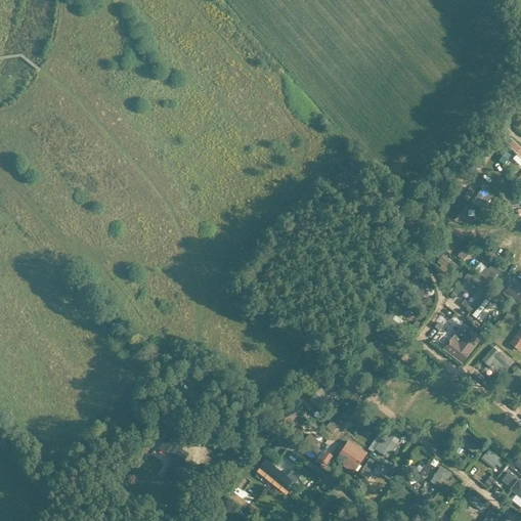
[(520,157),(520,146),(513,138),(507,143),(520,157)]
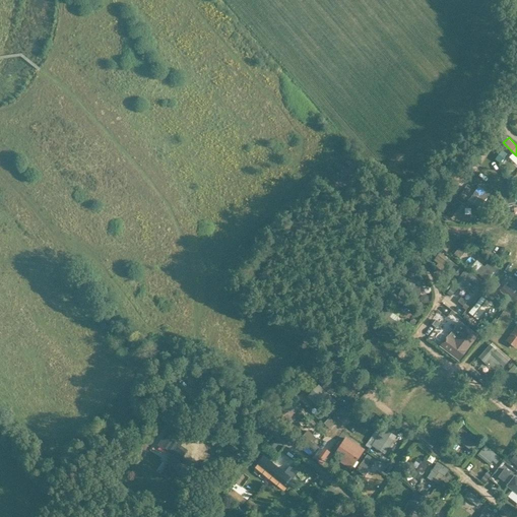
[(500,162),(490,155),(477,178),(488,183),(500,162)]
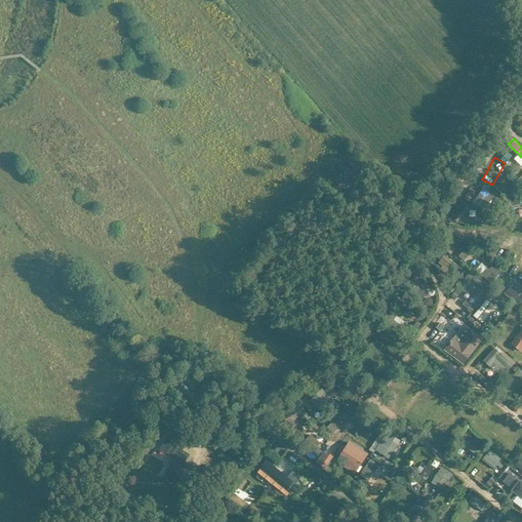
[(483,210),(493,194),(482,188),(473,204),(483,210)]
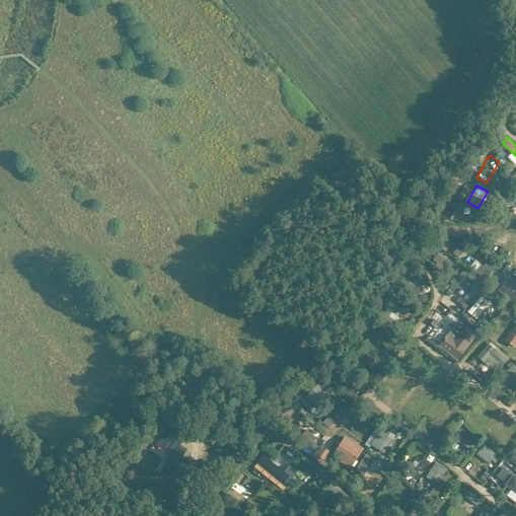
[(510,186),(498,190),(503,205),(515,201),(510,186)]
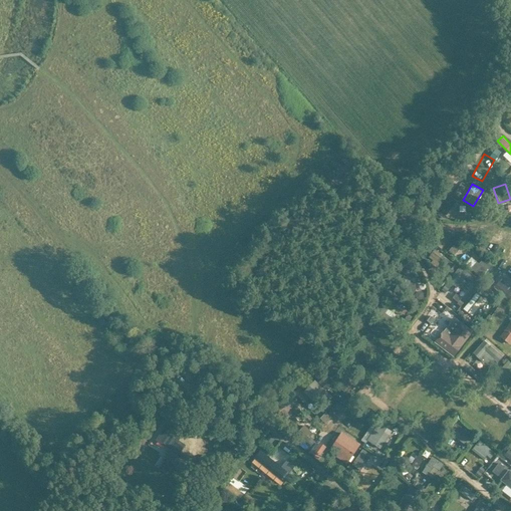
[(446,217),(457,200),(450,196),(440,214),(446,217)]
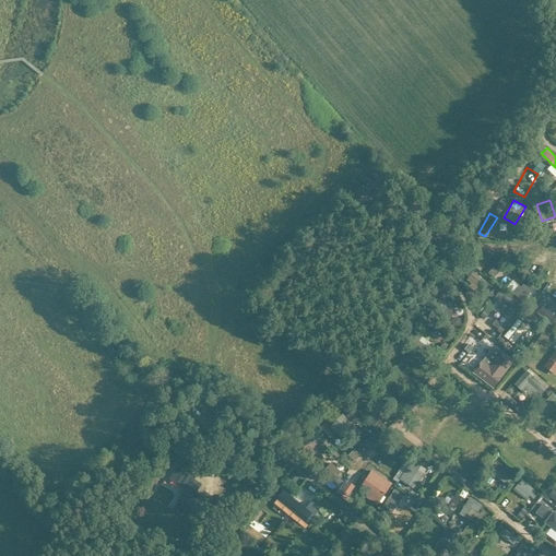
[(529,275),(542,280),(548,257),(535,253),(529,275)]
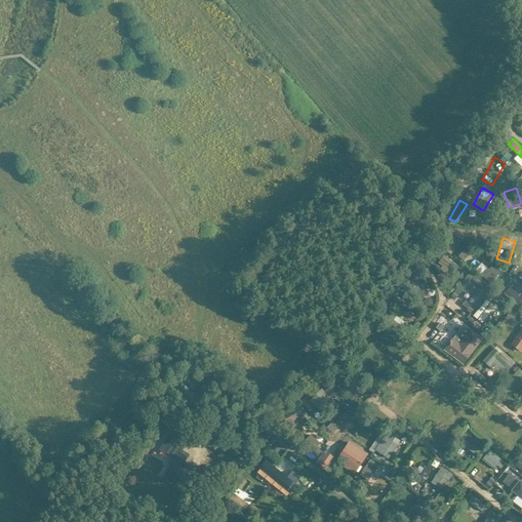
[(483,263),(477,269),(491,283),(502,273),(494,266),(490,270),(483,263)]
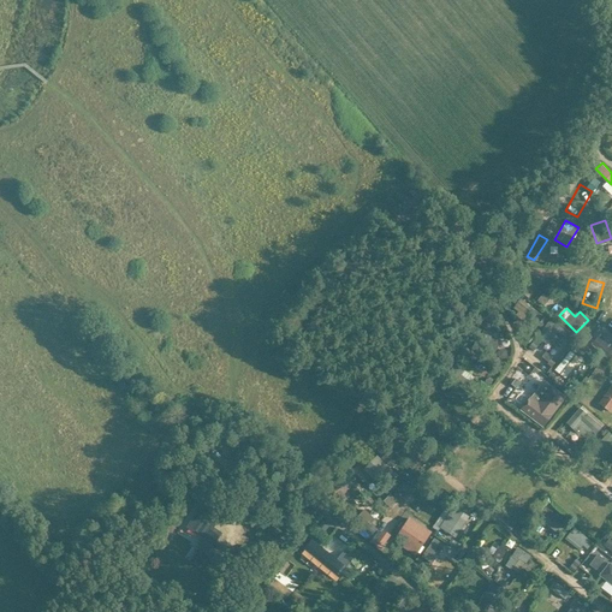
[(551,319),(539,337),(548,344),(552,339),(559,344),(569,331),(551,319)]
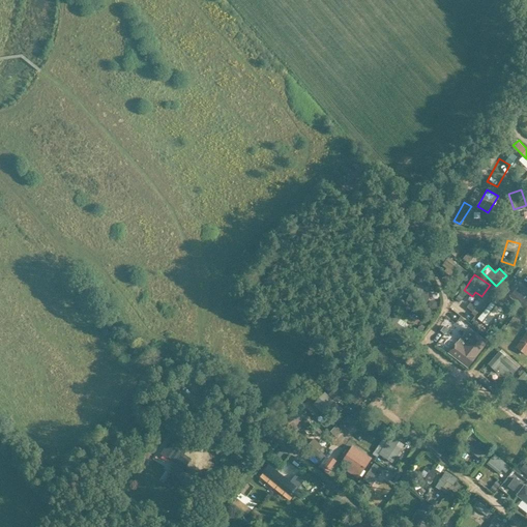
[(526,306),(526,292),(515,289),(510,301),(526,306)]
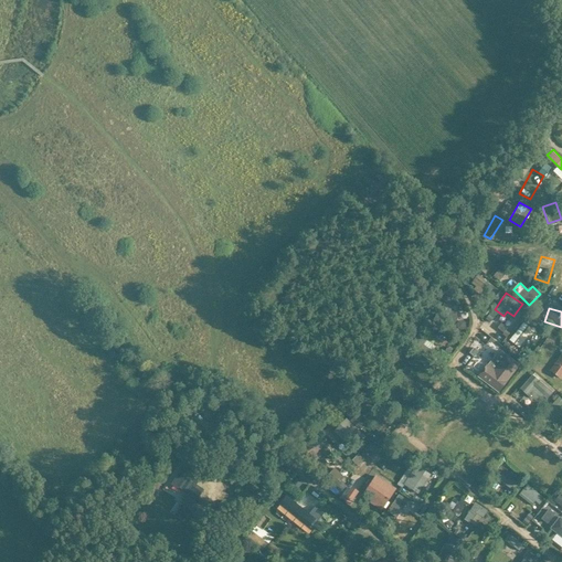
[(520,348),(534,330),(523,321),(509,339),(520,348)]
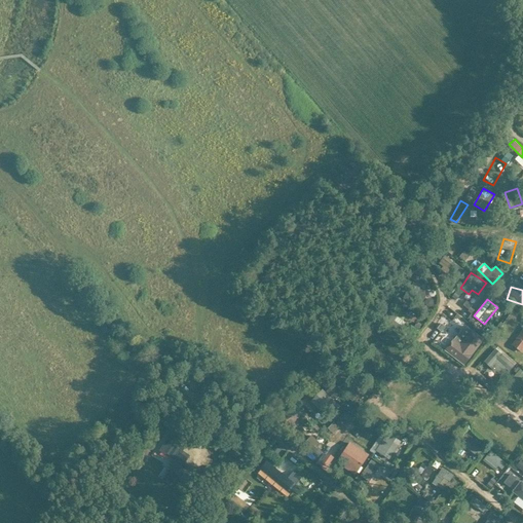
[(467,365),(485,338),(463,324),(445,351),(467,365)]
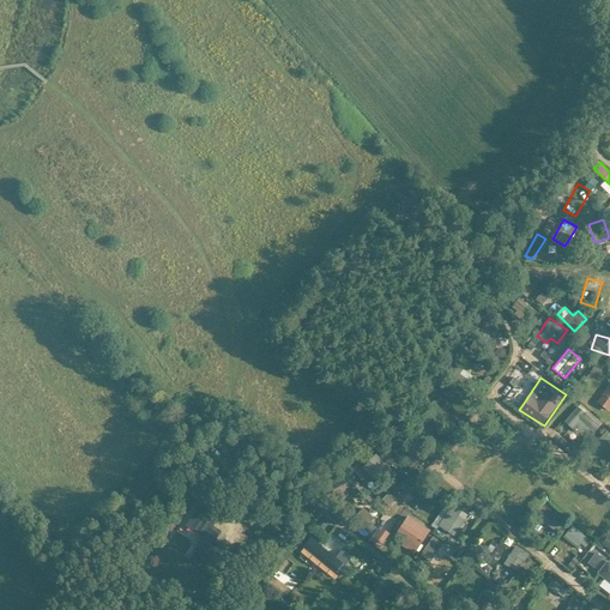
[(609,384),(596,400),(608,411),(609,409),(609,384)]
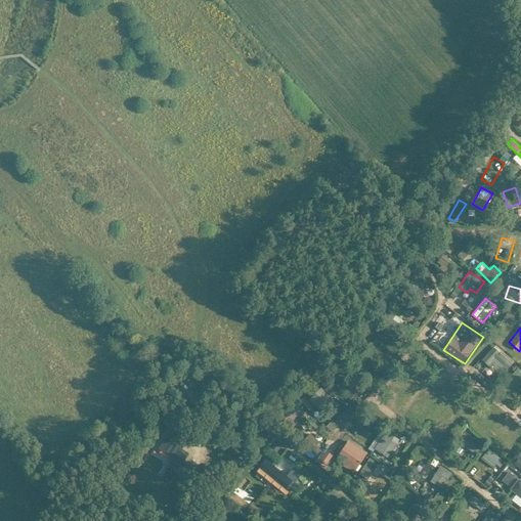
[(500,349),(480,360),(490,379),(510,366),(500,349)]
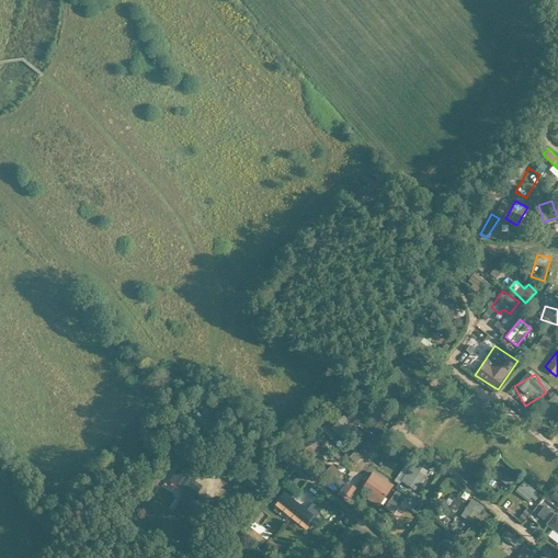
[(140,394),(145,388),(139,383),(134,388),(140,394)]
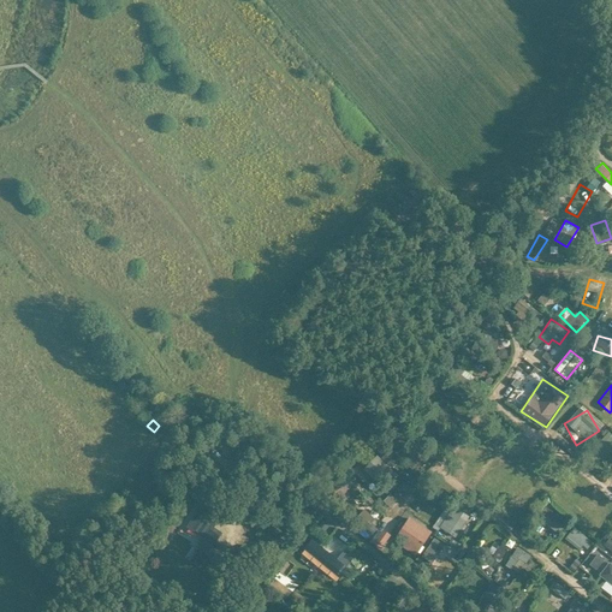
[(367,516),(375,510),(372,504),(362,511),(367,516)]
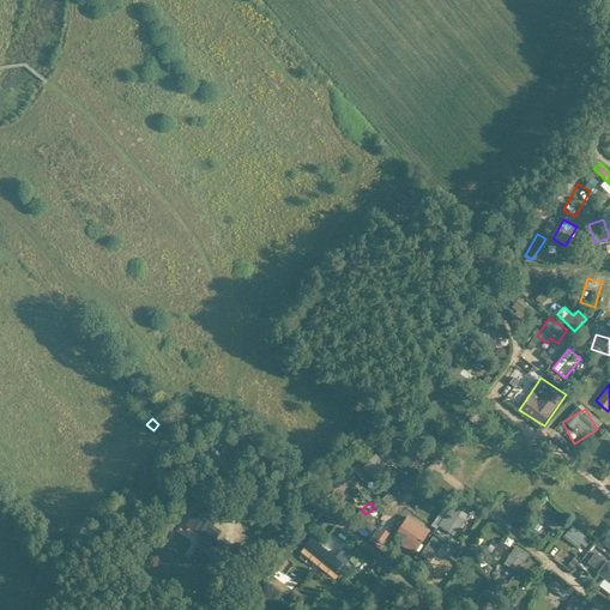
[(181,523),(197,533),(191,543),(193,544),(185,556),(194,563),(217,529),(210,523),(213,517),(192,505),(181,523)]
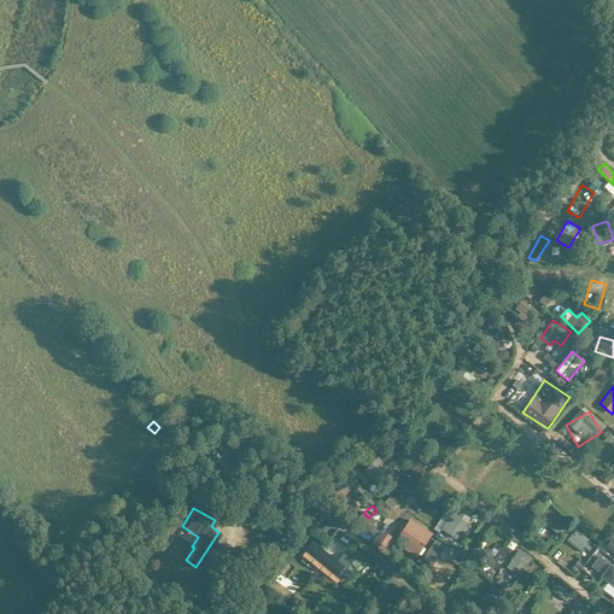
[(416,524),(403,537),(414,548),(427,534),(416,524)]
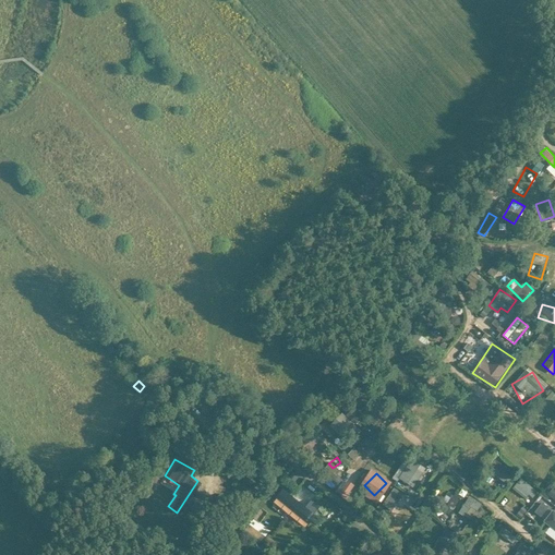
[(529,501),(537,492),(521,477),(513,485),(529,501)]
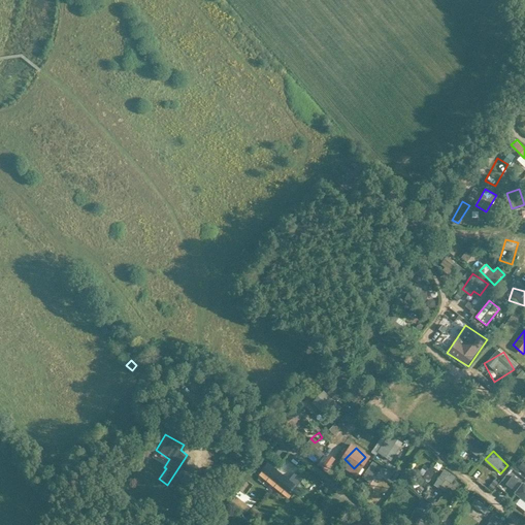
[(515,466),(524,471),(524,452),(523,451),(515,466)]
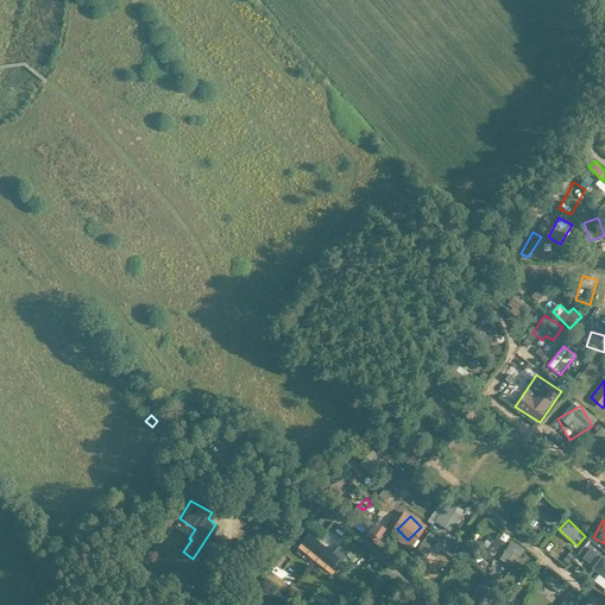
[(292,549),(301,556),(306,550),(332,571),(340,560),(339,558),(345,549),(336,542),(329,550),(304,530),(295,542),(297,543),(292,549)]
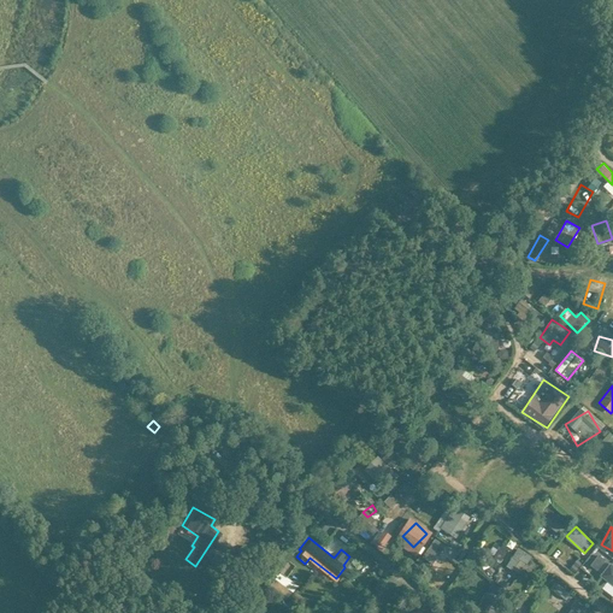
[(510,587),(529,553),(517,547),(514,552),(501,544),(493,560),(501,564),(493,578),(510,587)]
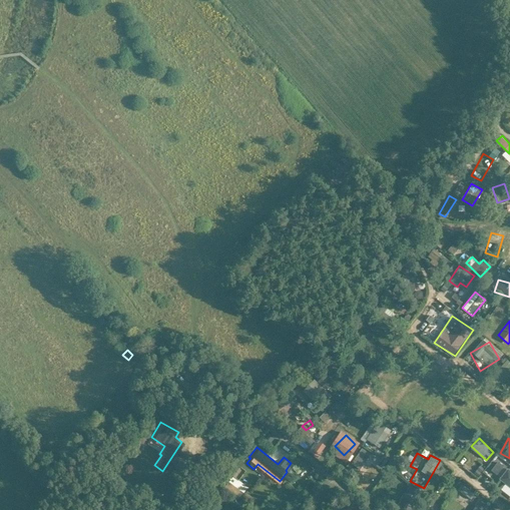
[(175,471),(183,467),(179,460),(171,464),(175,471)]
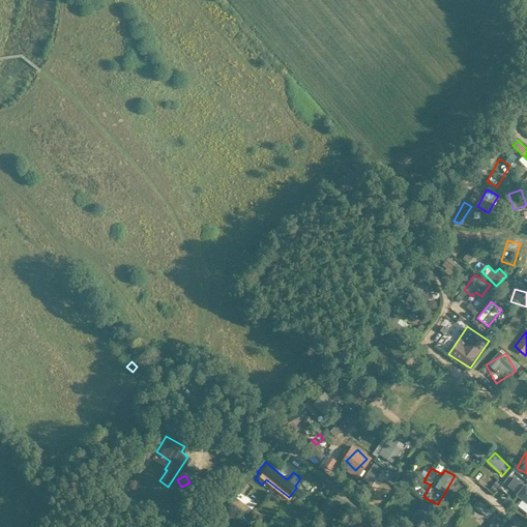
[(526,515),(526,484),(523,480),(522,482),(515,476),(504,488),(516,498),(517,497),(526,504),(522,510),(526,515)]
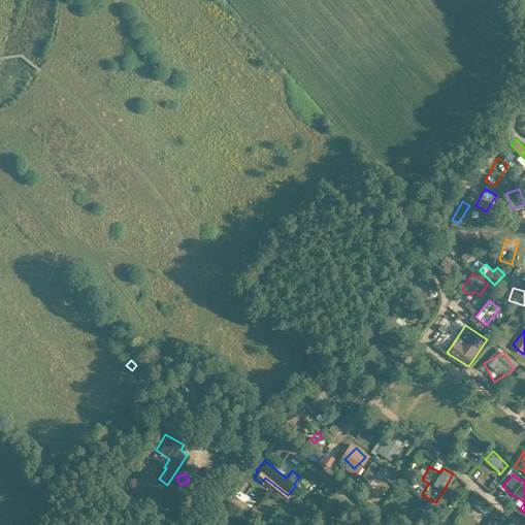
[(492,480),(488,486),(493,489),(497,483),(492,480)]
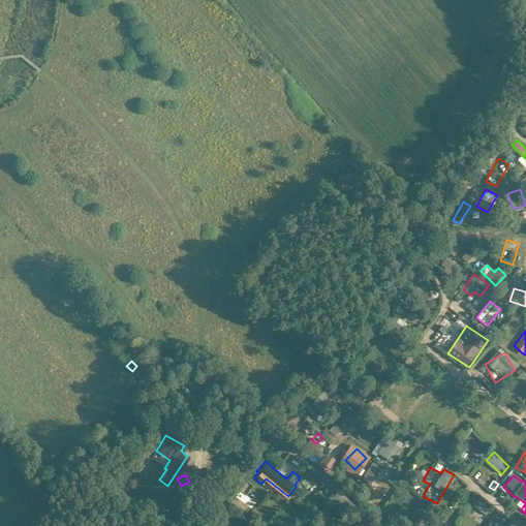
[(471,506),(487,515),(493,503),(477,495),(471,506)]
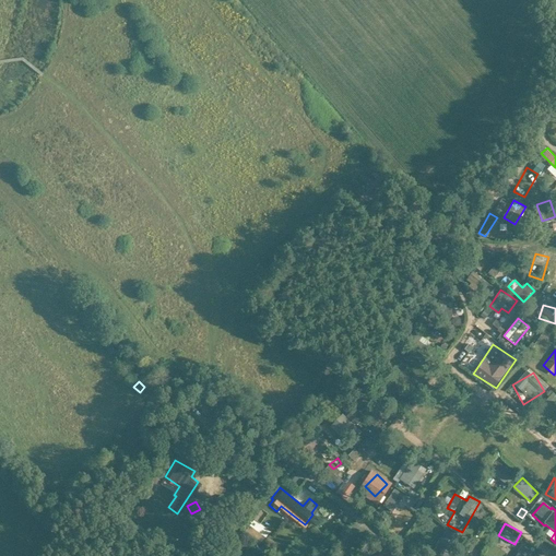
[(395,525),(390,532),(397,537),(402,532),(395,525)]
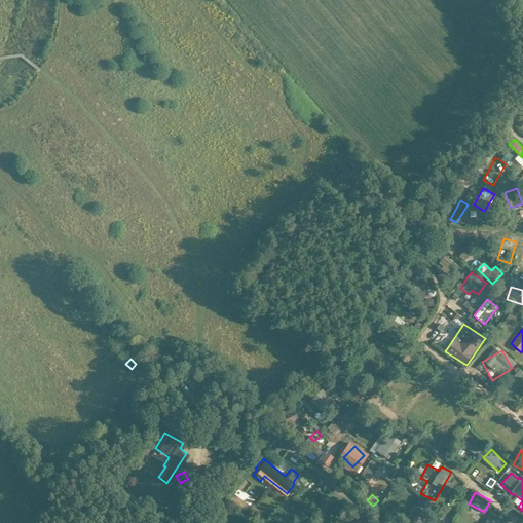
[(404,522),(426,522),(436,512),(418,500),(404,522)]
